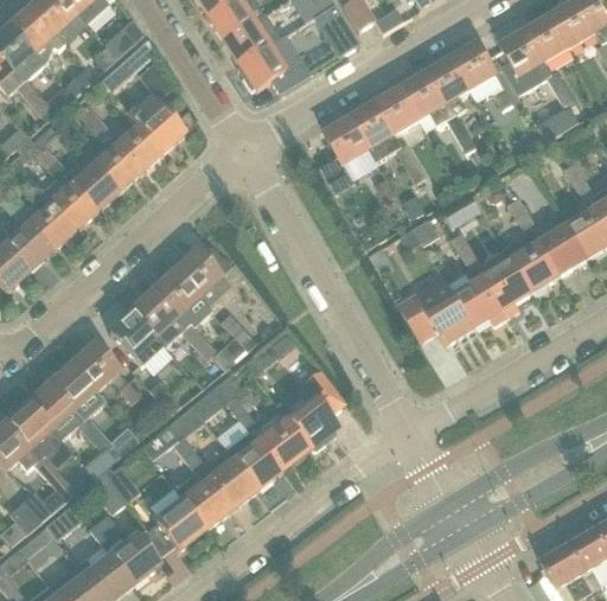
[(42,0),(32,8),(55,33),(76,14),(63,0),(42,0)]
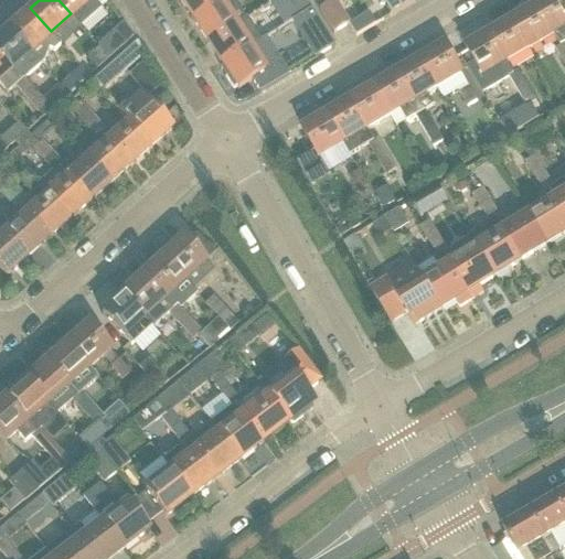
[(100,4),(96,0),(59,0),(71,13),(72,12),(81,22),(100,4)]
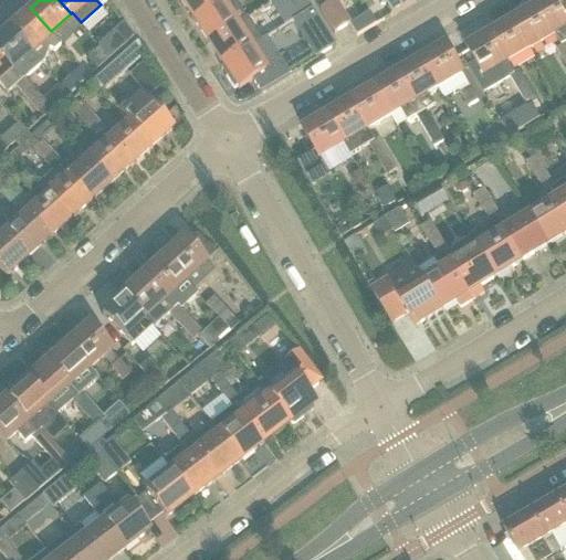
[(182,0),(192,16),(216,0),(182,0)]
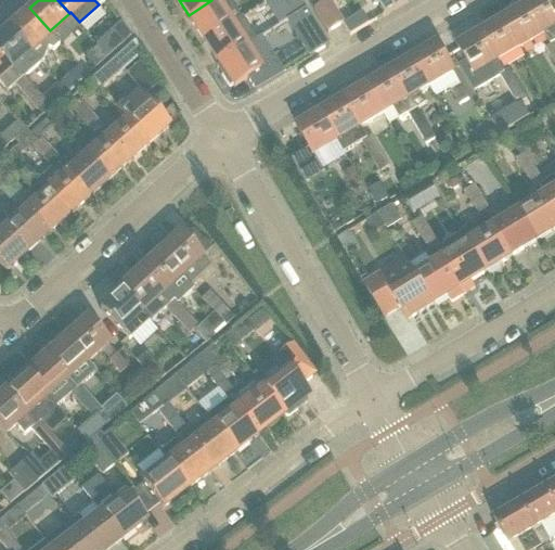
[(211,0),(189,15),(204,38),(230,21),(223,11),(233,4),(230,0),(211,0)]
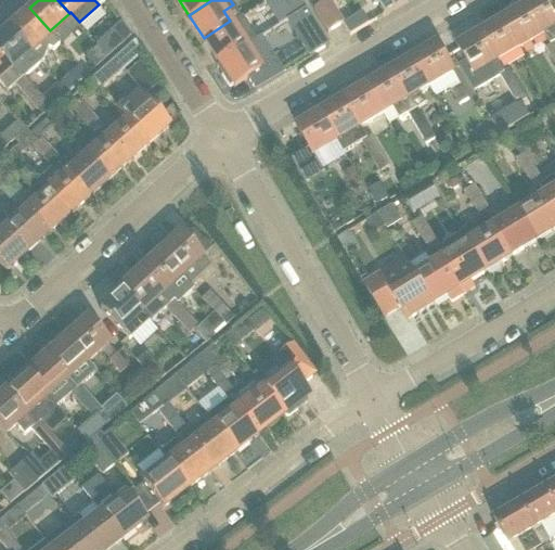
[(284,0),(292,12),(305,4),(301,0),(284,0)]
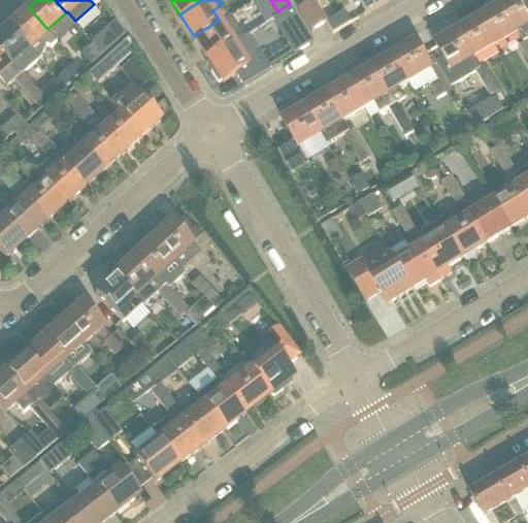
[(325,18),(315,0),(305,0),(298,4),(310,25),(325,18)]
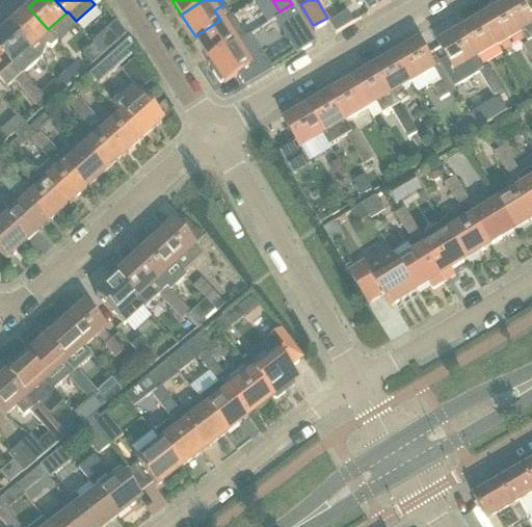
[(361,0),(368,10),(386,0),(361,0)]
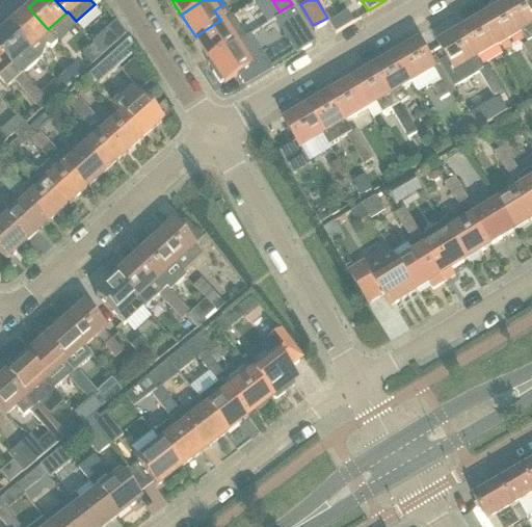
[(522,28),(528,40),(531,36),(531,0),(511,0),(506,3),(522,28)]
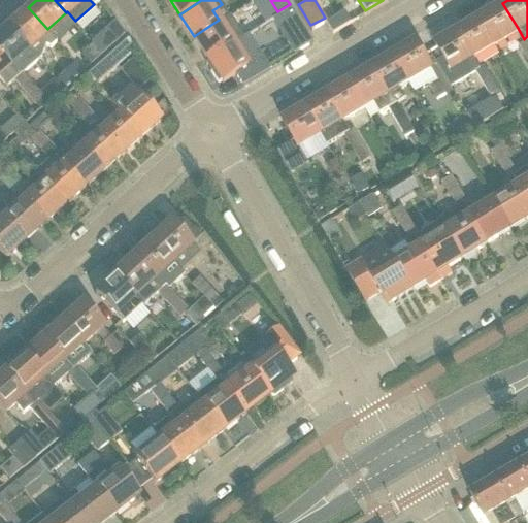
[(518,28),(502,3),(481,15),(496,41),(518,28)]
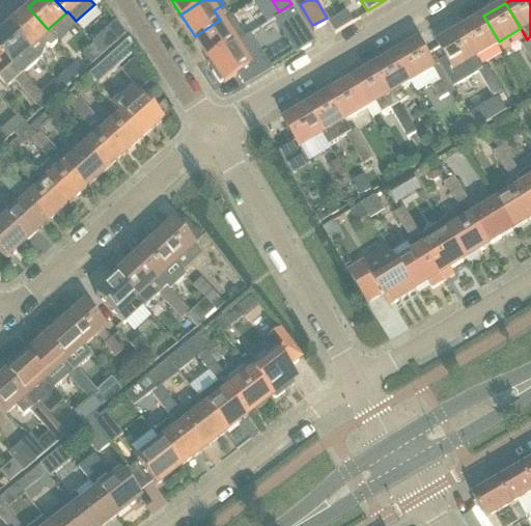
[(280,11),(275,15),(297,50),(298,50),(314,39),(292,4),(291,4),(280,11)]
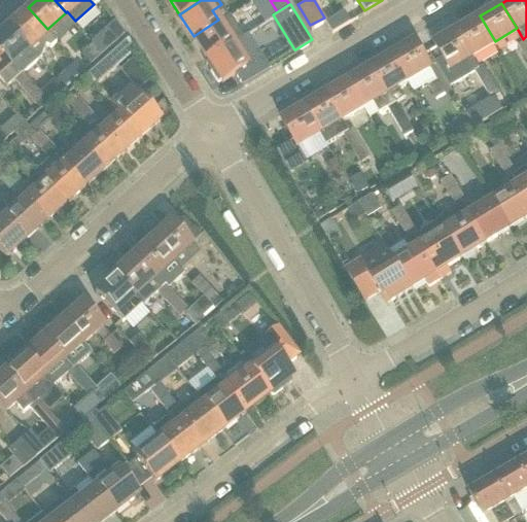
[(47,29),(28,7),(8,24),(37,56),(40,53),(45,41),(50,42),(56,38),(47,29)]
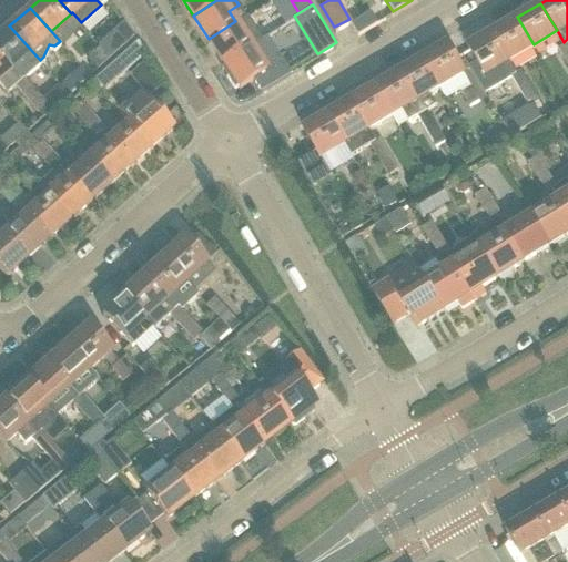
[(247,13),(235,21),(209,39),(223,61),(250,44),(261,38),(263,42),(281,31),(277,26),(274,29),(271,23),(259,32),(247,13)]
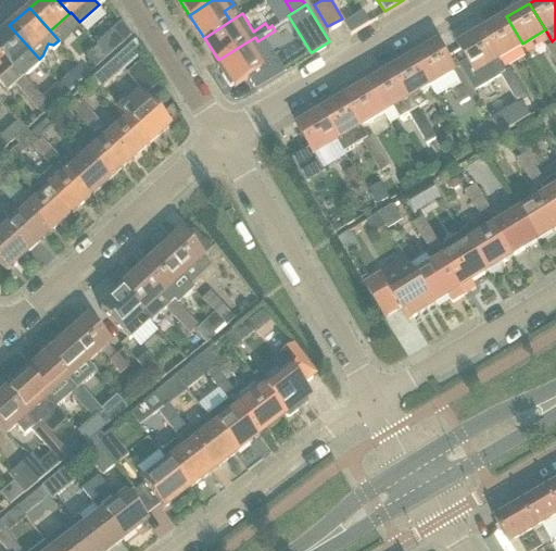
[(506,16),(483,30),(498,57),(522,44),(506,16)]
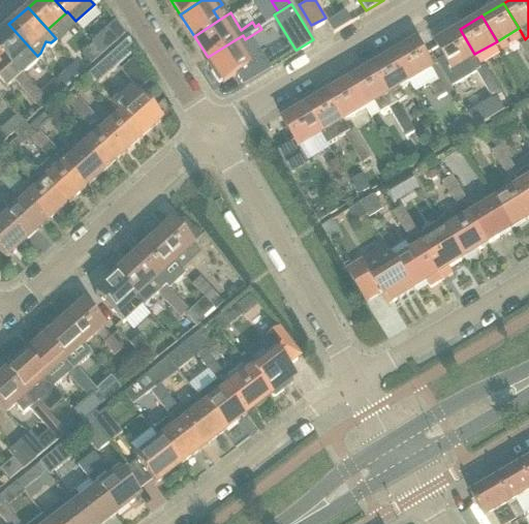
[(101,51),(117,37),(124,31),(116,18),(91,39),(93,41),(101,51)]
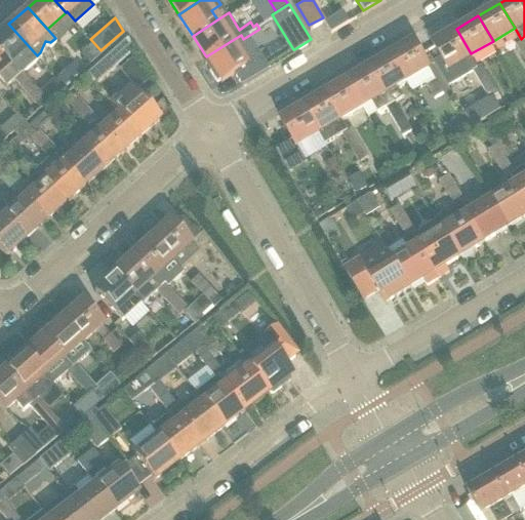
[(37,55),(8,24),(0,31),(0,52),(16,71),(21,68),(22,69),(37,55)]
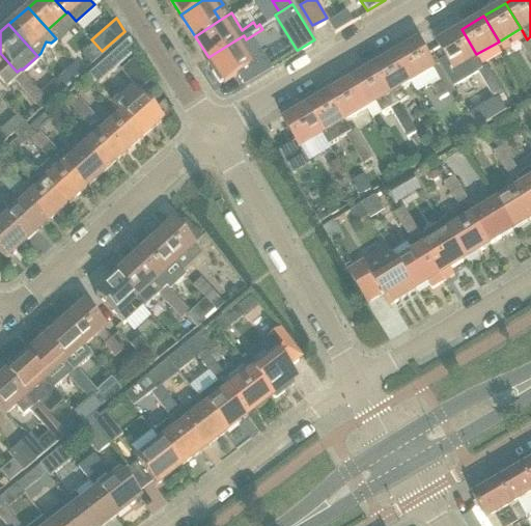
[(469,73),(478,67),(482,64),(476,54),(462,29),(453,34),(452,32),(446,31),(436,37),(453,67),(464,62),(469,73)]
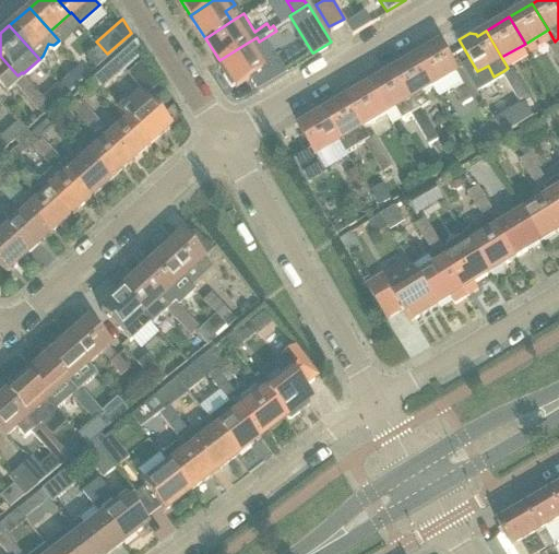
[(439,94),(463,80),(440,42),(417,56),(432,83),(439,94)]
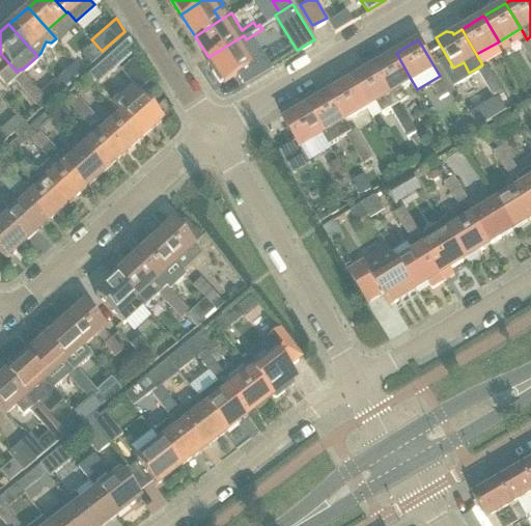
[(102,51),(93,42),(82,51),(91,61),(102,51)]
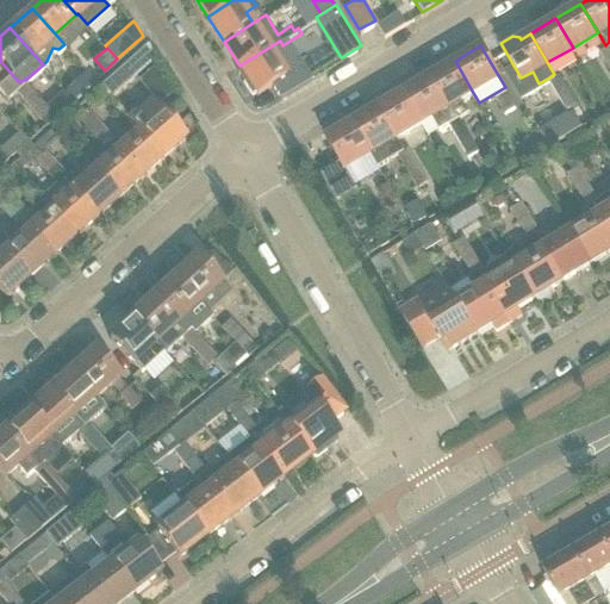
[(285,73),(268,48),(240,66),(256,92),(285,73)]
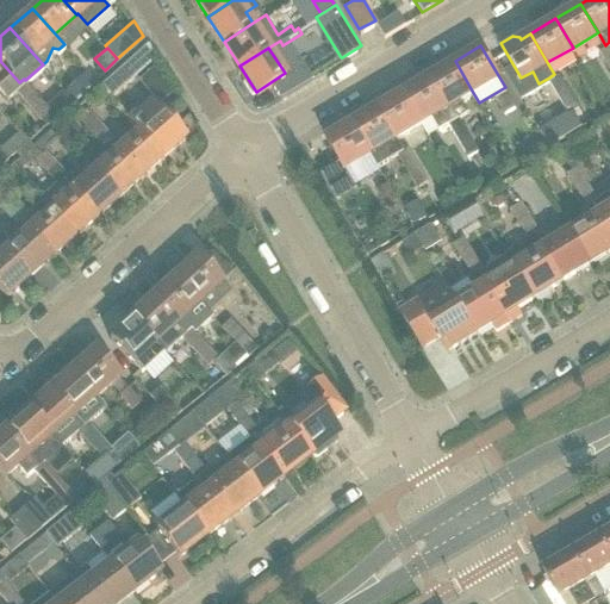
[(19,82),(0,61),(0,85),(8,94),(16,87),(26,100),(31,95),(33,99),(38,95),(25,80),(24,79),(19,82)]
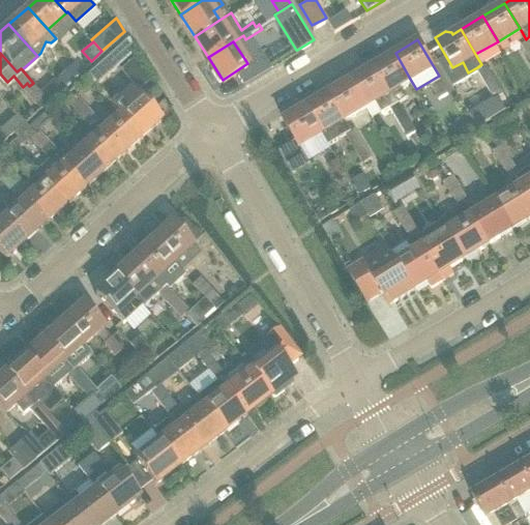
[(395,53),(373,66),(394,103),(390,105),(400,121),(404,118),(402,115),(406,112),(399,99),(407,94),(401,85),(410,79),(395,53)]
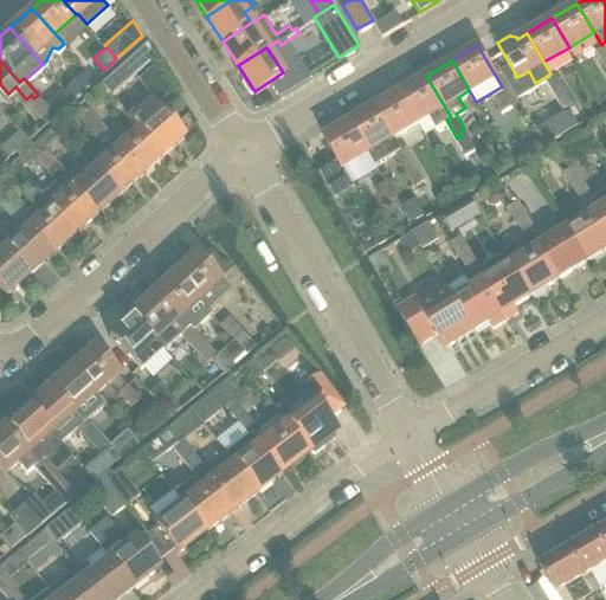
[(108,95),(109,95),(133,75),(122,63),(98,84),(108,95)]
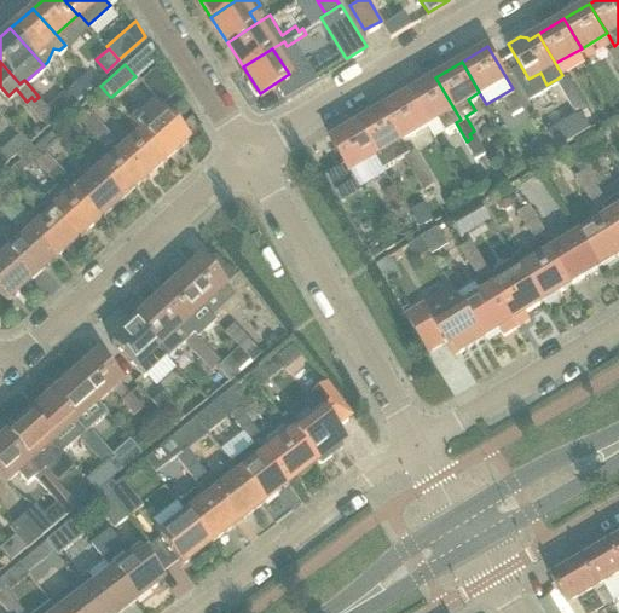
[(87,70),(67,88),(75,98),(96,80),(87,70)]
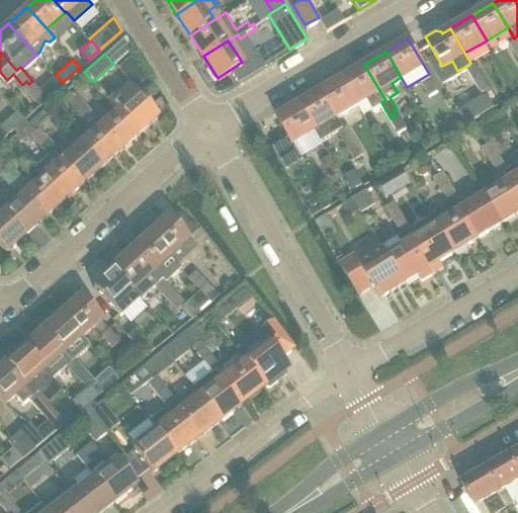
[(483,73),(476,62),(471,64),(470,63),(466,66),(476,82),(481,79),(479,76),(483,73)]
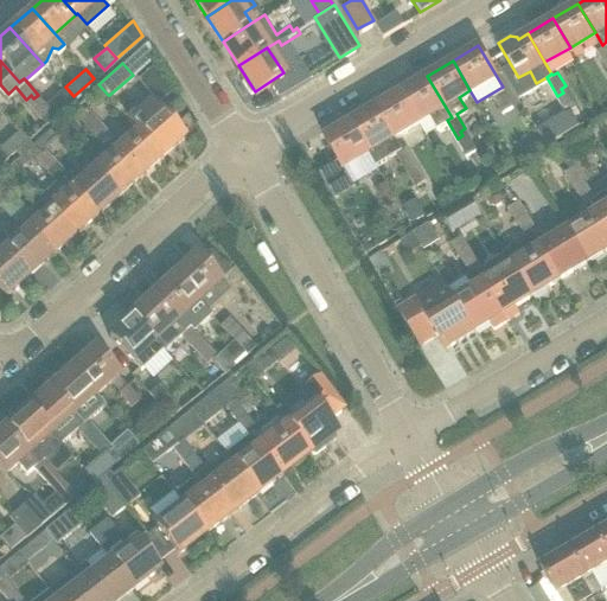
[(452,117),(427,76),(402,91),(420,120),(430,114),(438,126),(447,120),(452,117)]
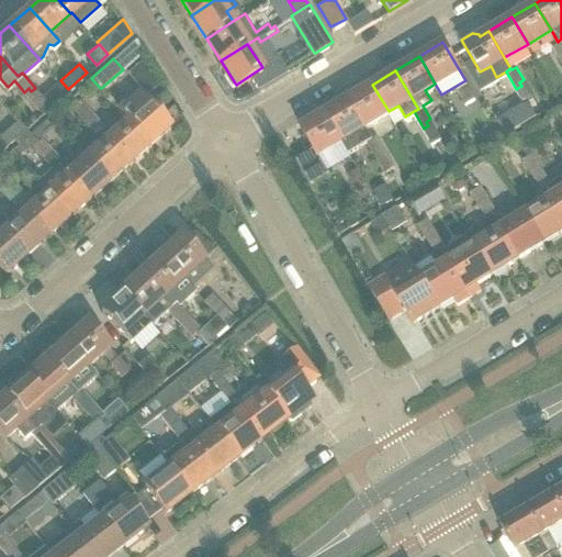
[(521,86),(516,89),(524,101),(524,102),(528,100),(534,97),(524,79),(519,82),(521,86)]
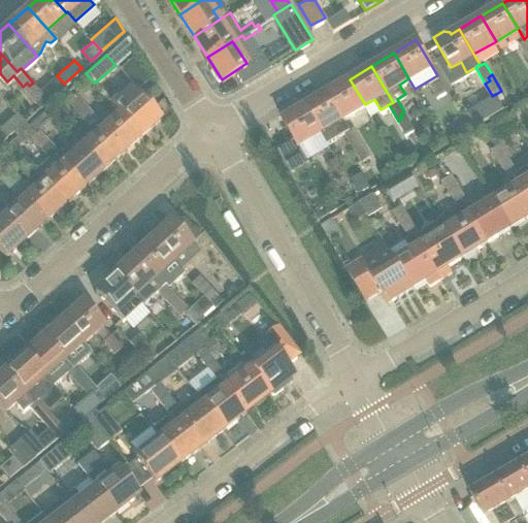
[(446,91),(437,75),(428,80),(436,96),(446,91)]
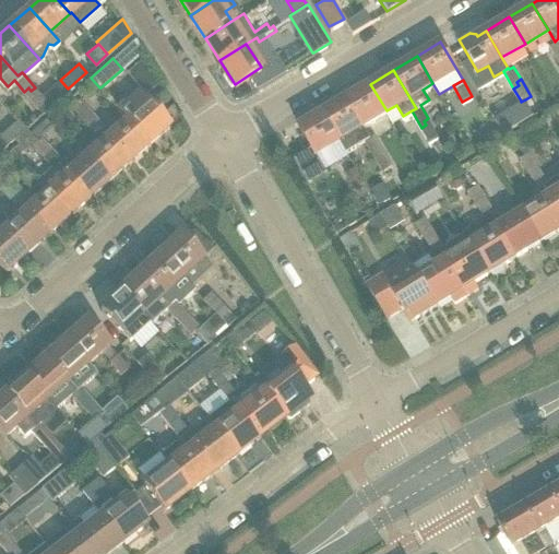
[(387,110),(370,84),(347,97),(363,125),(387,110)]
